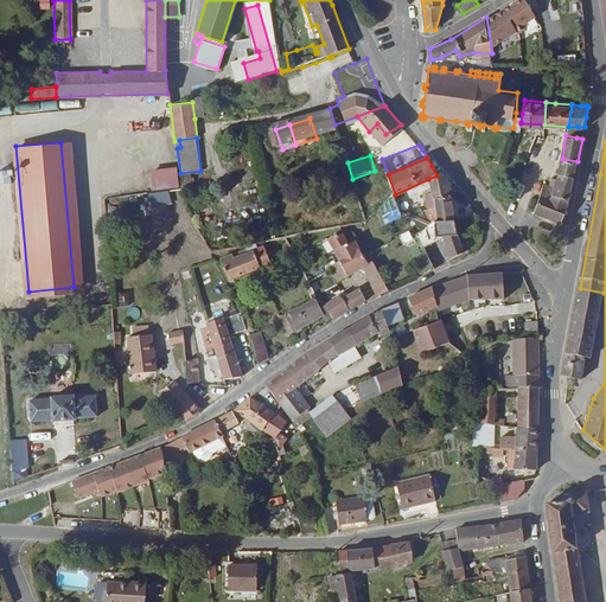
[(559,172),(575,175),(578,161),(562,159),(559,172)]
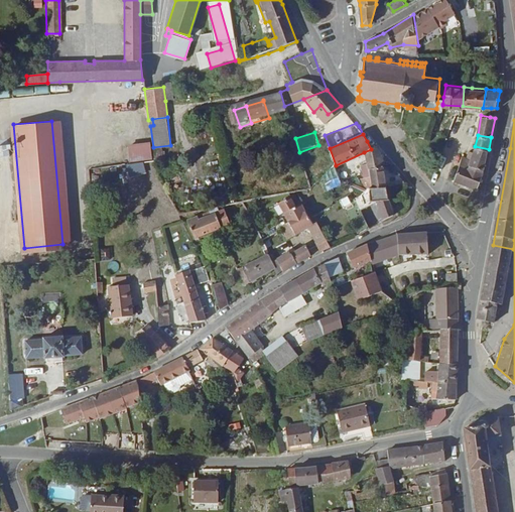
[(130,158),(152,157),(152,141),(129,142),(130,158)]
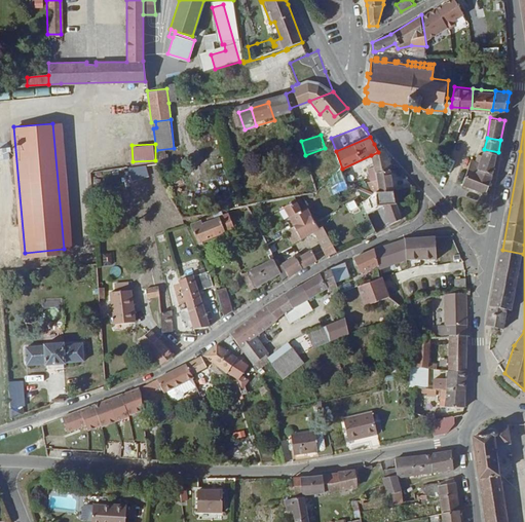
[(9,145),(0,146),(0,157),(10,155),(9,145)]
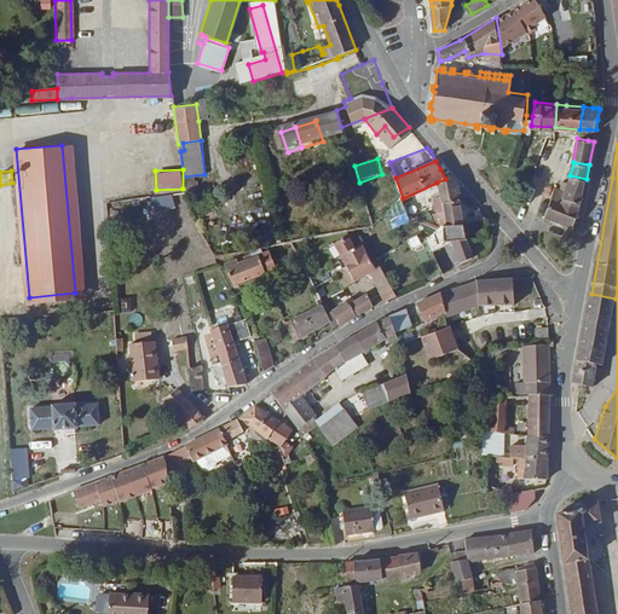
[(438,191),(456,184),(455,179),(454,175),(445,179),(437,183),(438,191)]
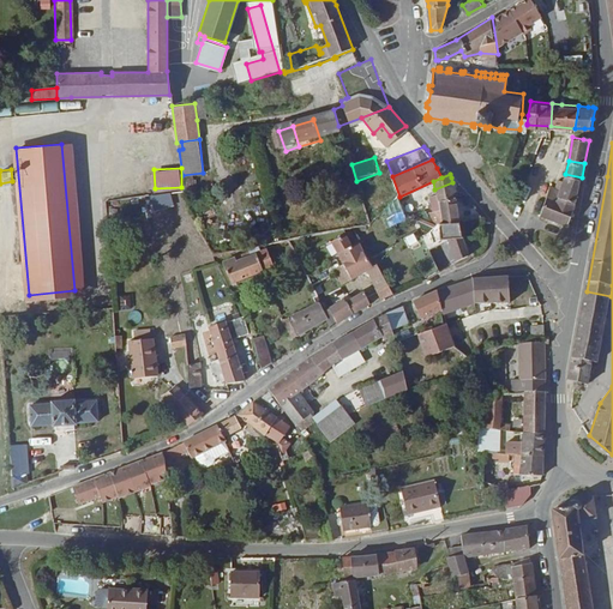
[(564,179),(562,187),(558,187),(553,186),(545,218),(570,224),(572,213),(574,215),(576,211),(574,211),(581,180),(582,178),(565,174),(564,179)]
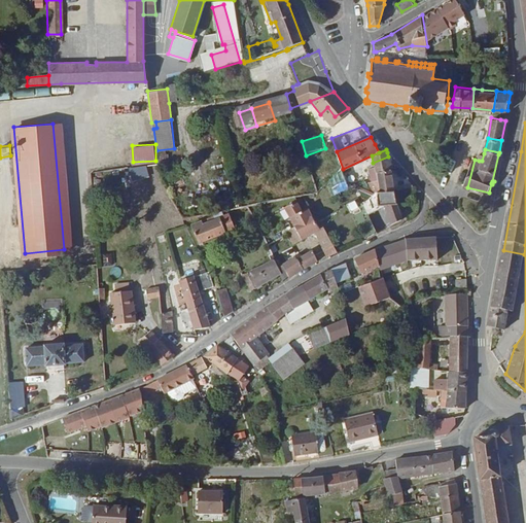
[(376,173),(390,170),(389,164),(388,157),(373,163),(374,166),(367,168),(371,180),(367,180),(371,194),(380,193),(376,173)]
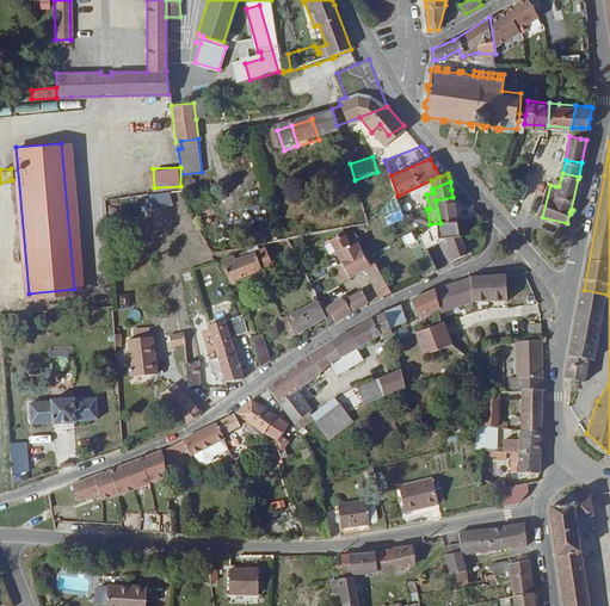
[(436,201),(441,223),(456,221),(456,220),(454,208),(454,203),(453,197),(436,201)]
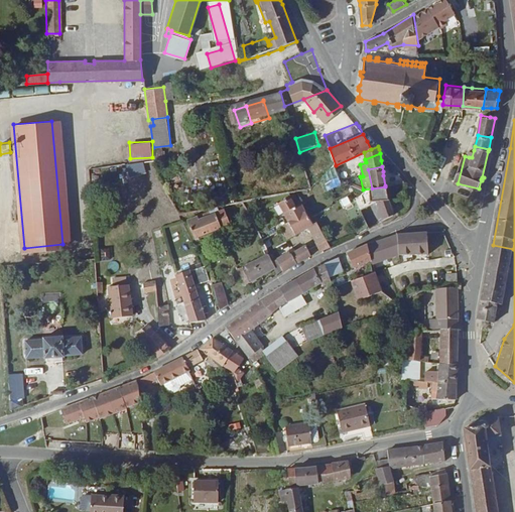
[(334,167),(319,177),(329,190),(344,180),(334,167)]
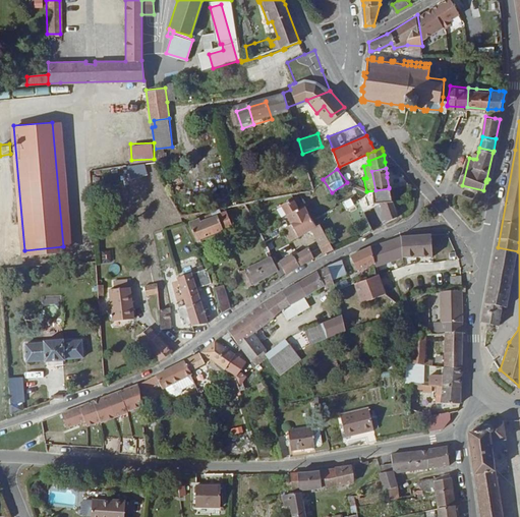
[(389,187),(410,184),(403,175),(387,177),(389,187)]
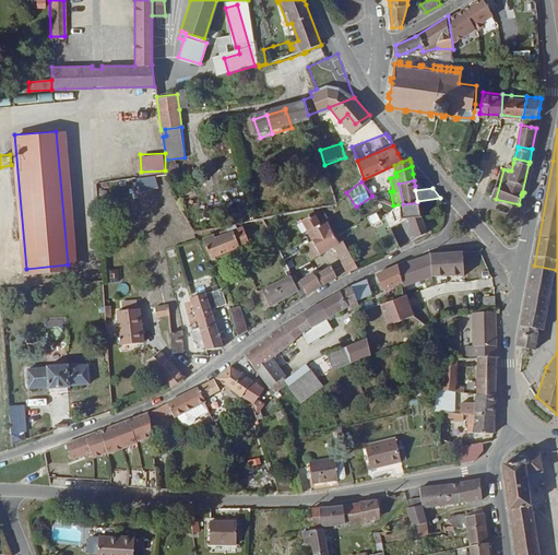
[(376,193),(383,216),(389,211),(393,205),(388,189),(376,193)]
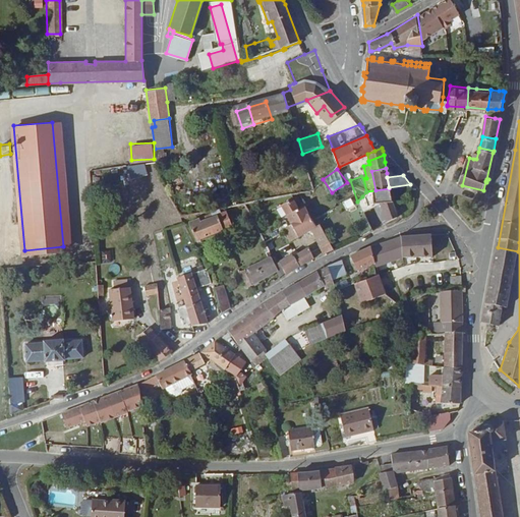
[(377,202),(384,223),(397,215),(392,203),(389,188),(376,190),(366,191),(362,196),(367,205),(373,203),(377,202)]
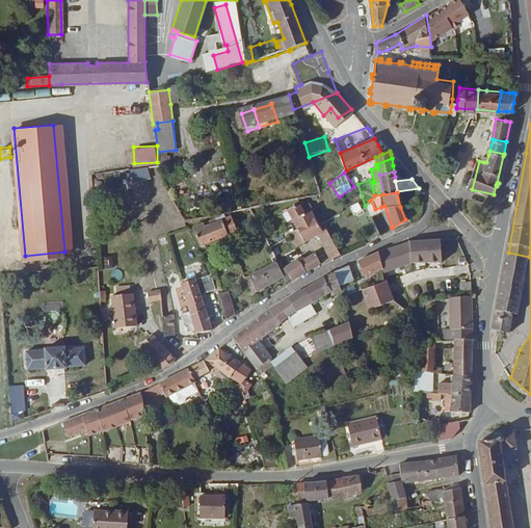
[(287,210),(295,227),(314,216),(311,211),(306,214),(299,203),(287,210)]
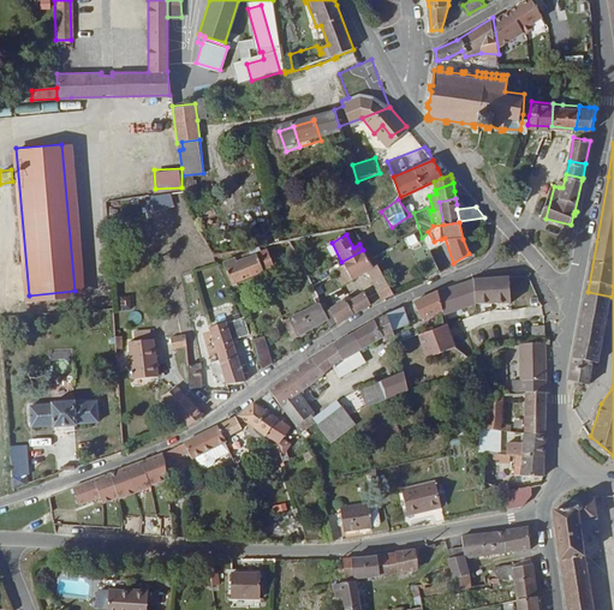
[(436,246),(429,250),(427,245),(421,247),(419,245),(412,250),(427,277),(440,270),(435,261),(442,256),(436,246)]
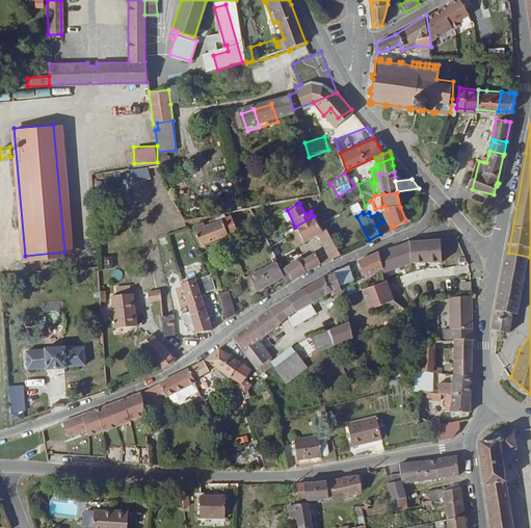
[(191,228),(200,246),(226,236),(218,213),(210,215),(215,227),(206,231),(203,223),(191,228)]
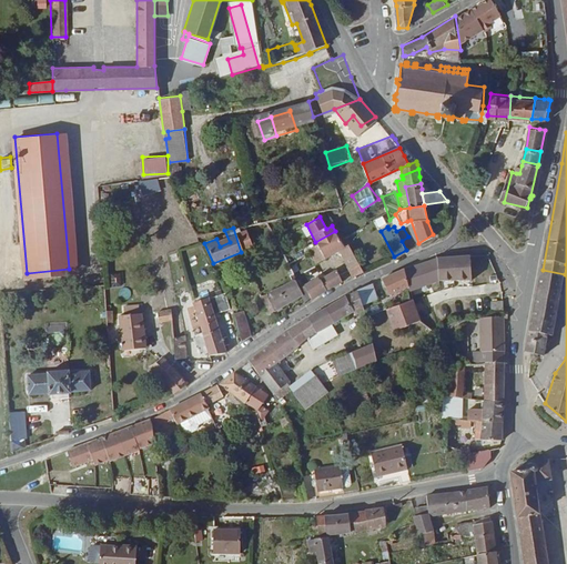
[(241,252),(251,248),(244,232),(241,233),(238,228),(233,228),(241,252)]
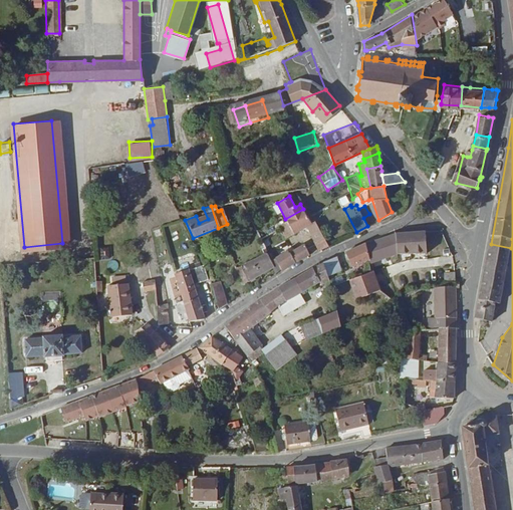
[(308,218),(303,209),(285,219),(286,223),(292,234),(305,227),(318,249),(323,247),(327,245),(313,221),(311,223),(308,218)]
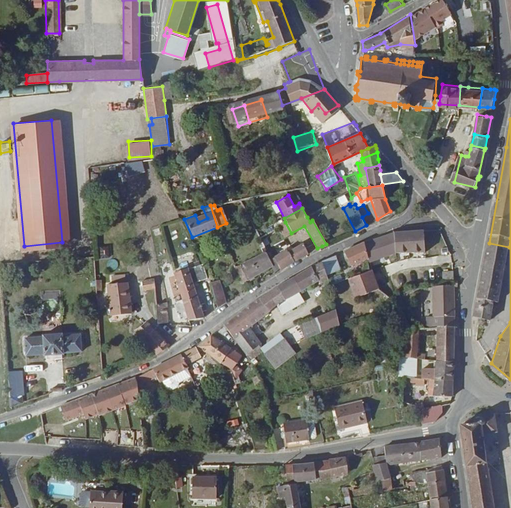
[(397,231),(365,241),(370,253),(372,258),(398,250),(427,249),(426,229),(397,231)]
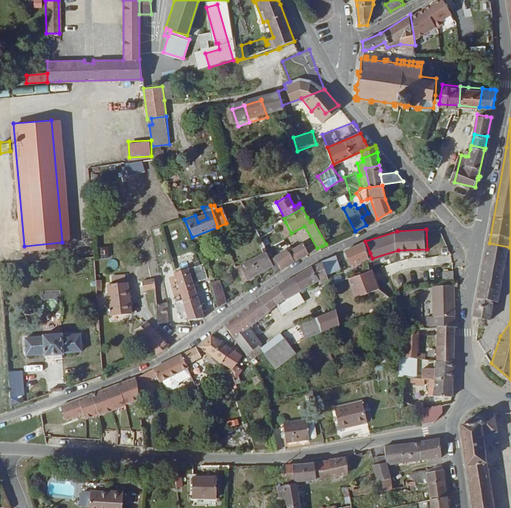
[(276,255),(265,234),(257,238),(261,247),(264,253),(268,261),(274,258),(280,270),(295,261),(308,254),(302,244),(292,249),(287,252),(285,249),(276,255)]
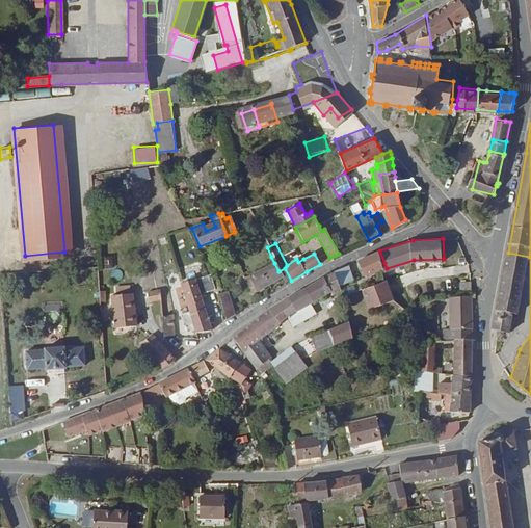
[(379,251),(357,261),(363,272),(385,263),(379,251)]
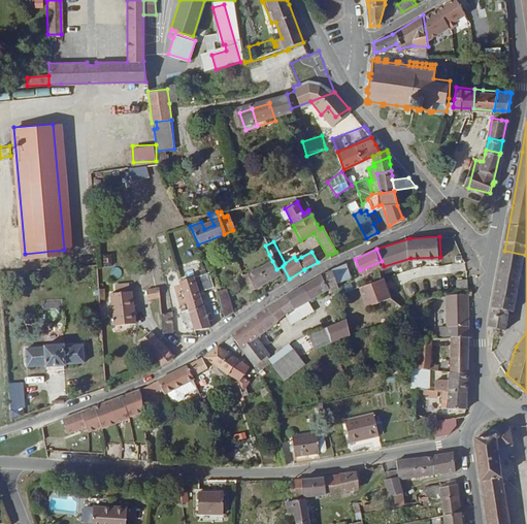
[(515,309),(525,255),(504,251),(489,325),(495,325),(494,330),(499,331),(500,327),(505,328),(512,308),(515,309)]
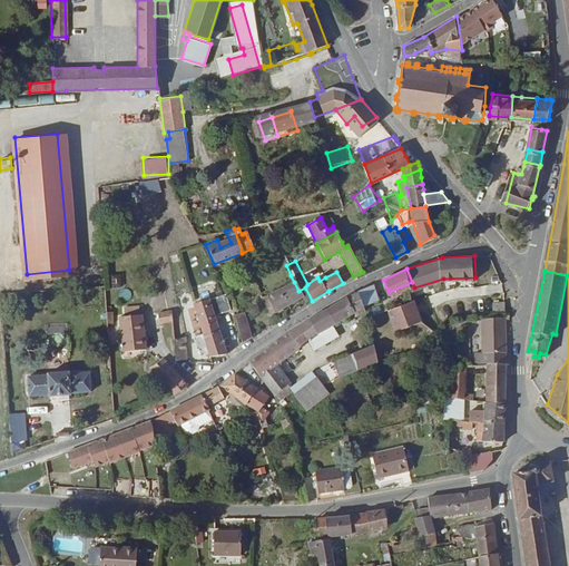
[(291,283),(258,298),(264,306),(268,314),(301,296),(298,291),(294,282),(291,283)]
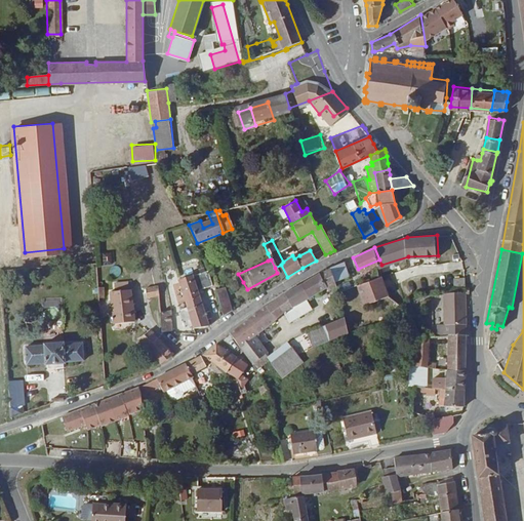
[(348,274),(345,261),(331,268),(335,281),(348,274)]
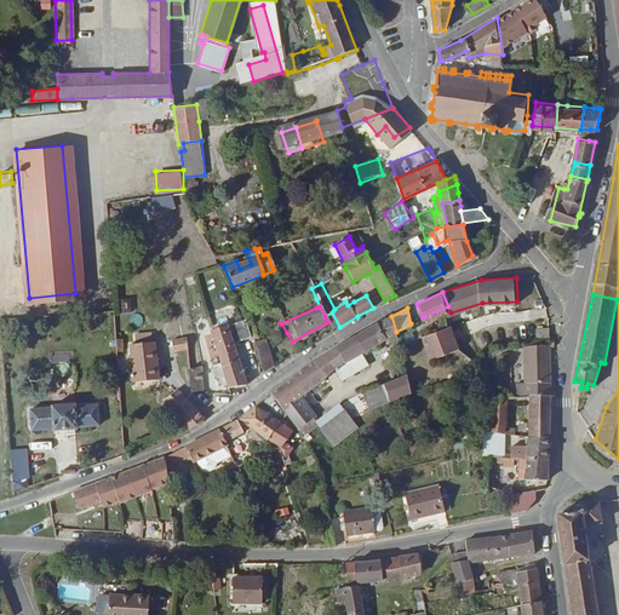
[(339,327),(332,312),(325,316),(327,322),(331,327),(333,331),(339,327)]
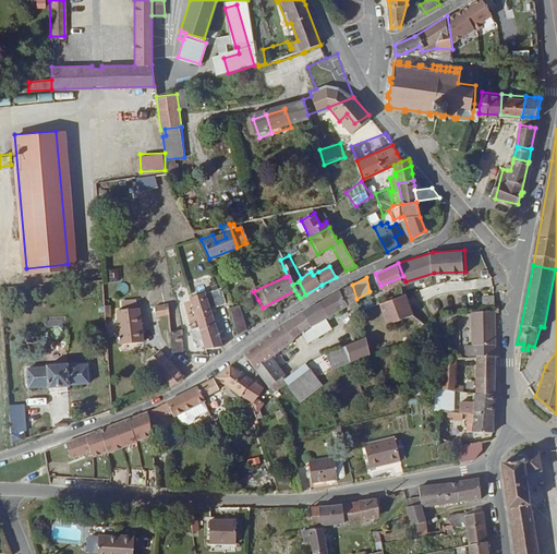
[(340,290),(347,304),(348,305),(358,300),(356,299),(352,285),(351,284),(340,290)]
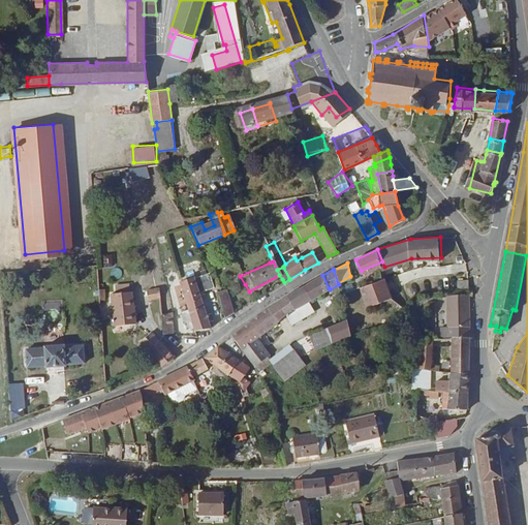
[(206,273),(177,283),(185,310),(185,311),(192,309),(190,302),(197,300),(195,294),(210,287),(206,273)]
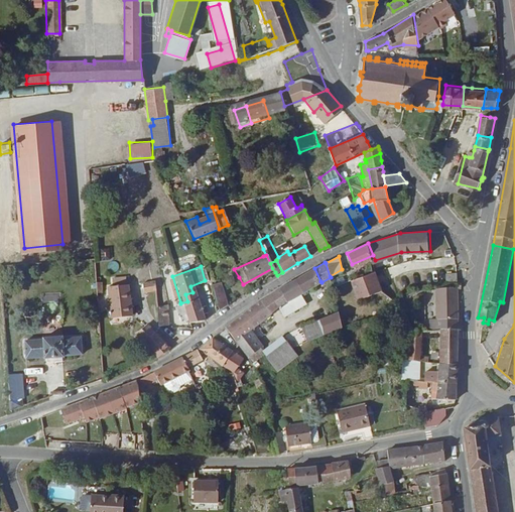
[(302,292),(320,281),(314,268),(305,273),(296,278),(302,292)]
